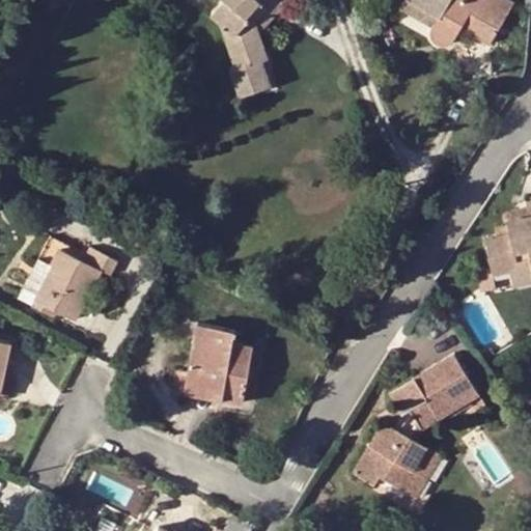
[(253,11),(262,0),(216,0),(207,10),(221,23),(234,66),(230,67),(240,95),(271,85),(262,59),(267,57),(258,30),(253,11)]
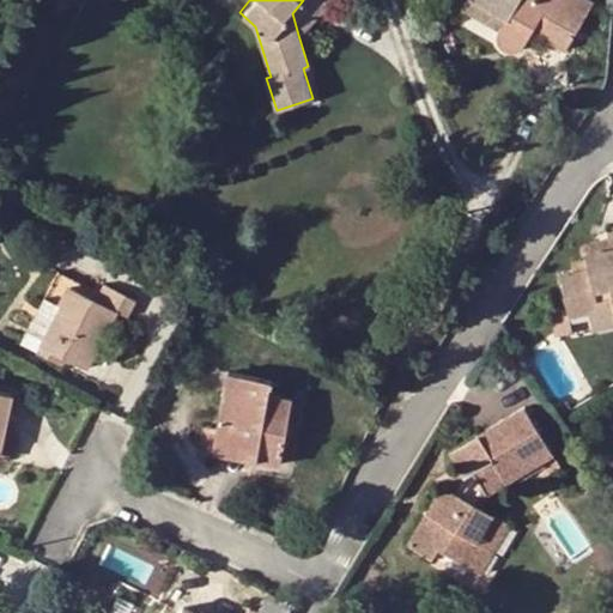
[(328,0),(303,0),(292,13),(298,35),(328,0)]
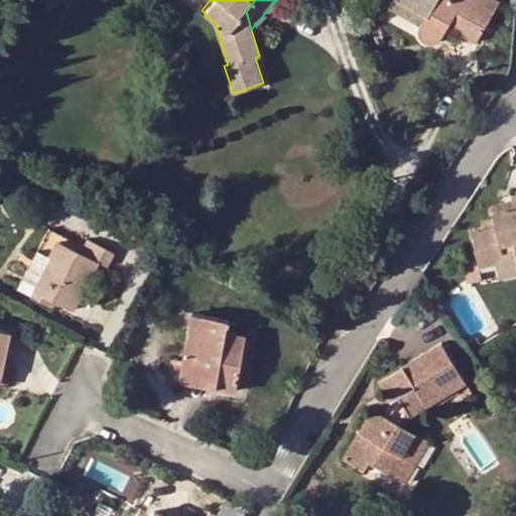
[(425,16),(397,0),(391,0),(387,9),(420,27),(425,16)]
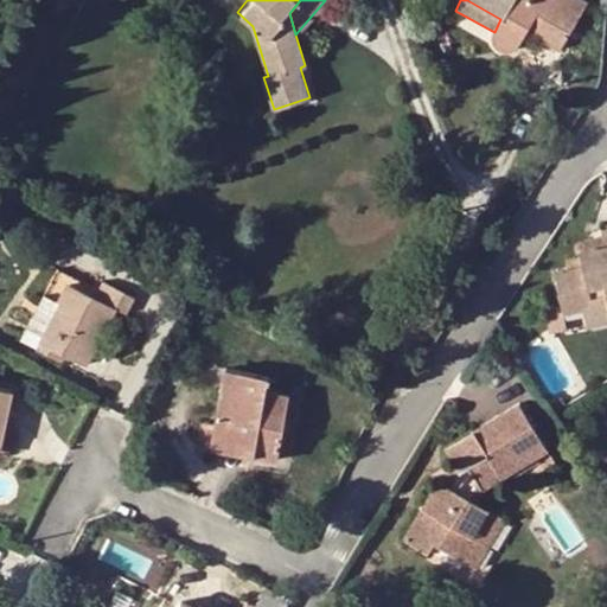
[(581,0),(467,0),(500,19),(494,32),(493,38),(492,42),(494,46),(498,51),(505,52),(510,52),(516,50),(519,45),(526,33),(560,51),(587,2),(581,0)]
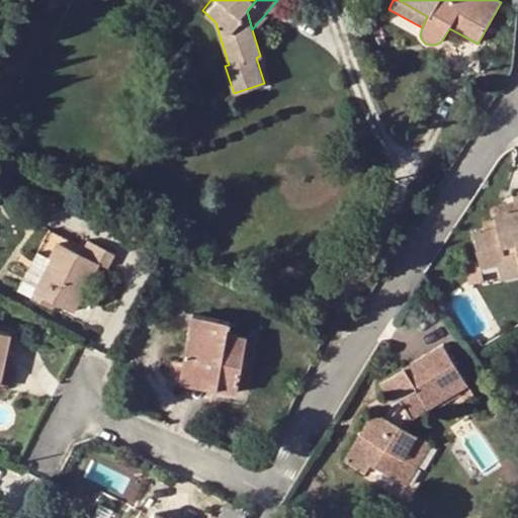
[(478,270),(495,266),(517,260),(517,193),(512,195),(516,211),(495,217),(498,231),(470,237),(478,270)]
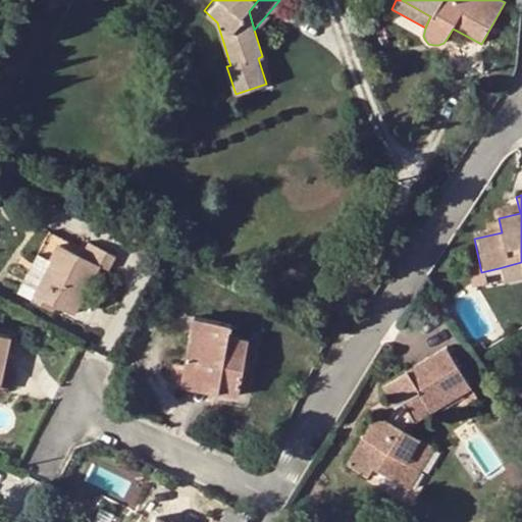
[(18,293),(32,301),(35,295),(54,306),(72,314),(97,266),(107,271),(114,257),(87,243),(83,250),(51,232),(18,293)]
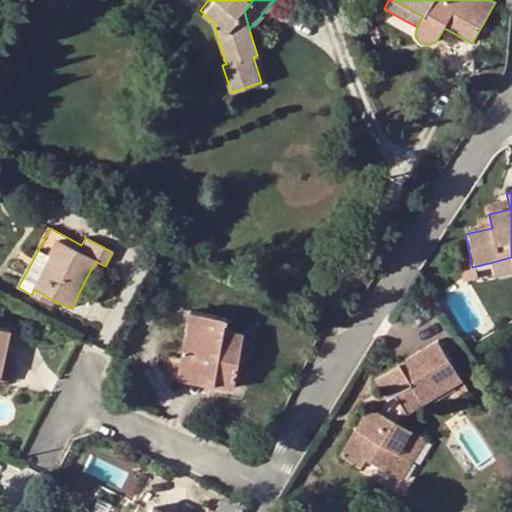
[(511,257),(489,263),(492,278),(511,273),(511,257)]
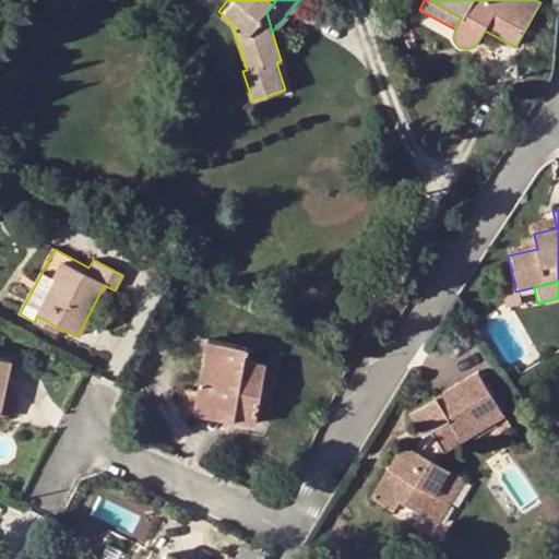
[(37,316),(34,322),(56,333),(58,328),(37,316)]
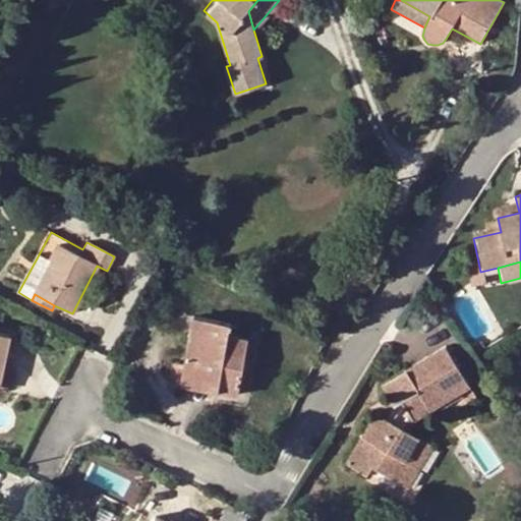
[(193,319),(183,373),(215,381),(214,391),(238,395),(248,341),(228,336),(231,325),(193,319)]
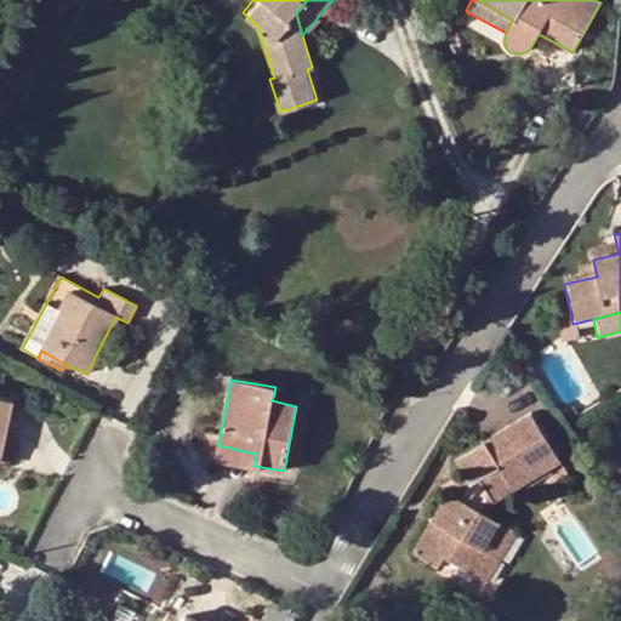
[(0,397),(0,455),(0,456),(13,400),(0,397)]
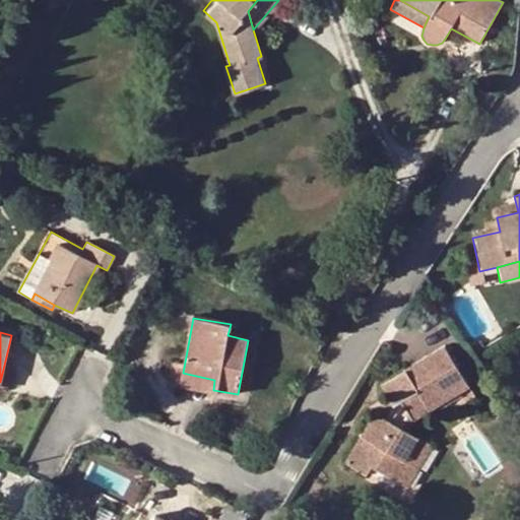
[(467,346),(472,355),(485,348),(480,338),(467,346)]
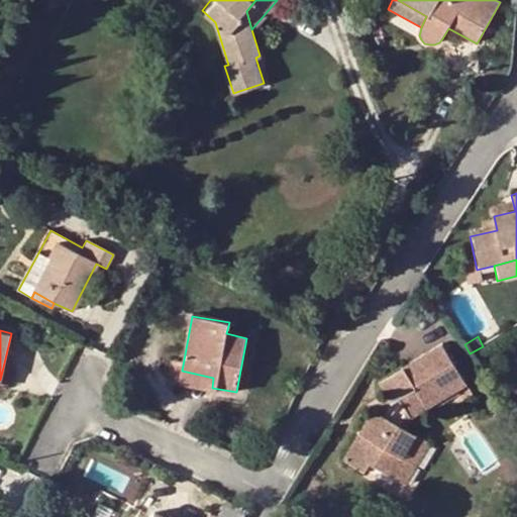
[(369,466),(394,480),(406,460),(412,464),(425,441),(405,429),(410,418),(425,408),(424,403),(461,380),(442,346),(381,383),(389,395),(393,402),(384,417),(375,412),(373,411),(343,460),(364,474),(369,466)]
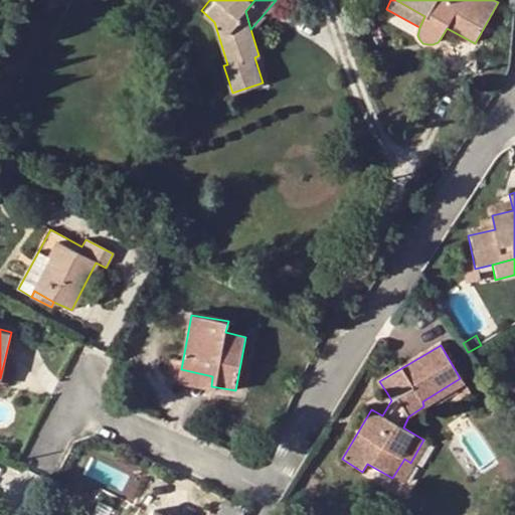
[(212,376),(181,369),(179,380),(211,386),(212,376)]
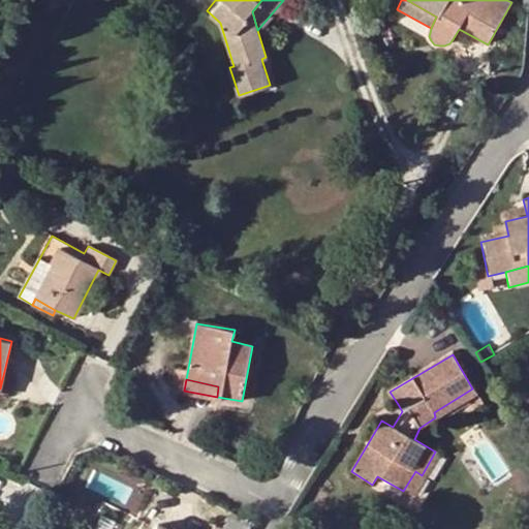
[(434,412),(435,417),(476,394),(472,389),(434,412)]
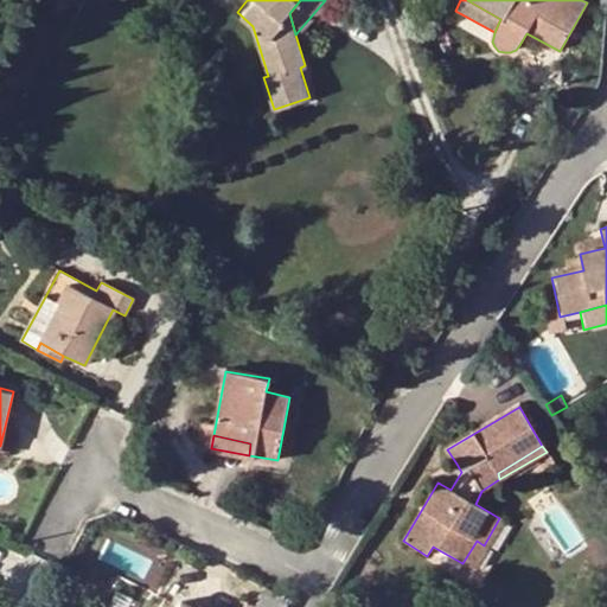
[(457,464),(440,484),(451,490),(461,472),(457,464)]
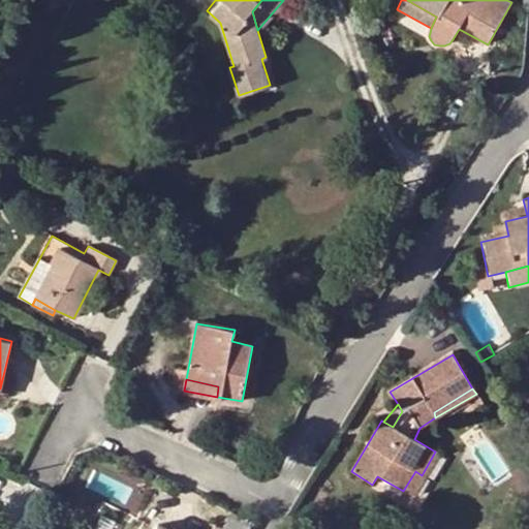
[(415,471),(403,491),(413,498),(439,454),(435,452),(422,475),(415,471)]
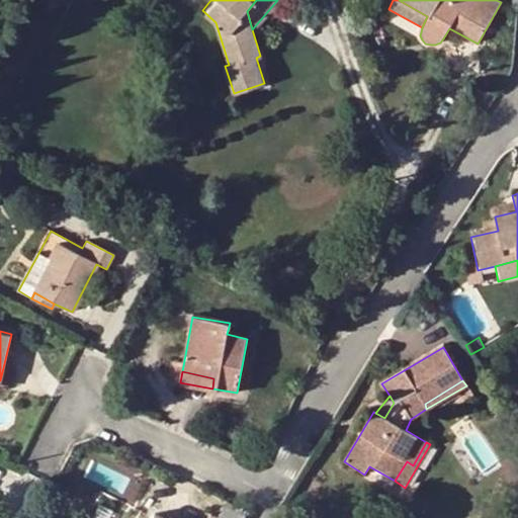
[(153,517),(152,517),(244,517),(247,514),(242,512),(228,506),(224,504),(217,517),(153,517)]
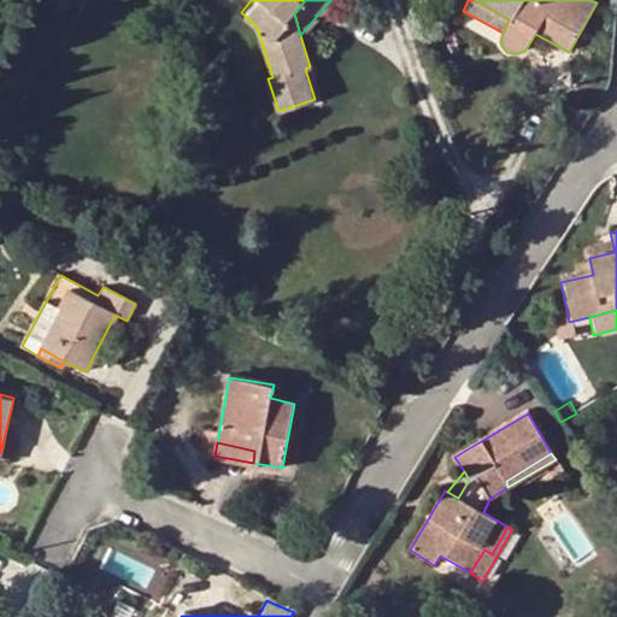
All buildings are outlined.
